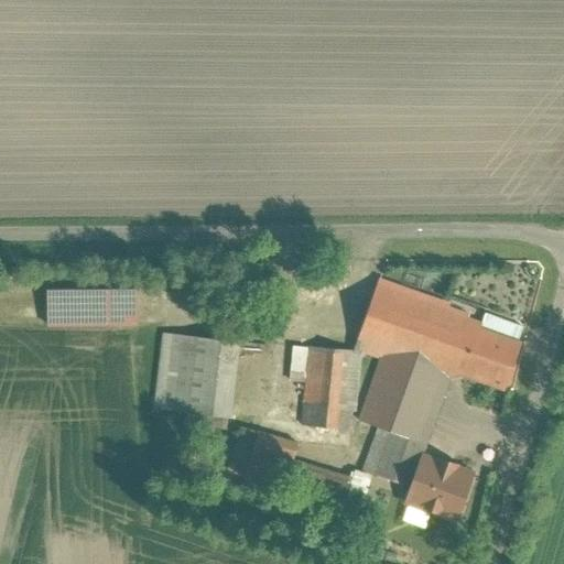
[(477,469),(425,452),(454,370),(502,388),(523,326),(381,277),(356,345),(384,356),(359,432),(375,437),(365,468),(411,484),(404,502),(459,521),(477,469)]
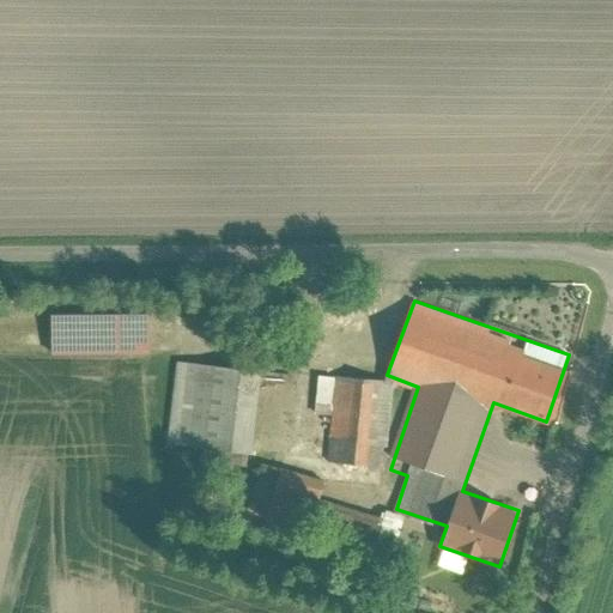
[(150,310),(52,311),(52,350),(150,349),(150,310)]
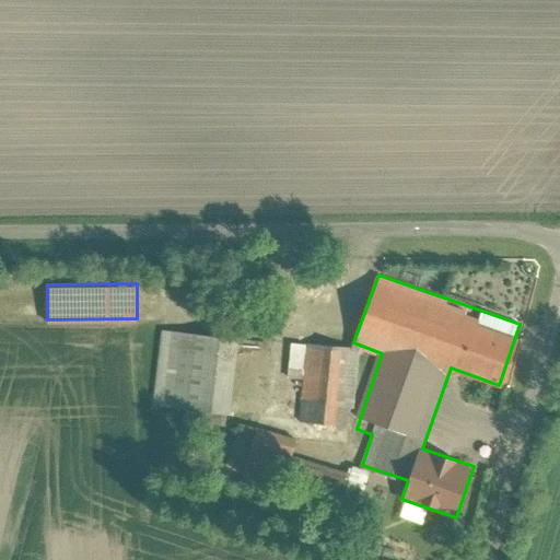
[(229,415),(238,338),(165,329),(155,406),(229,415)]
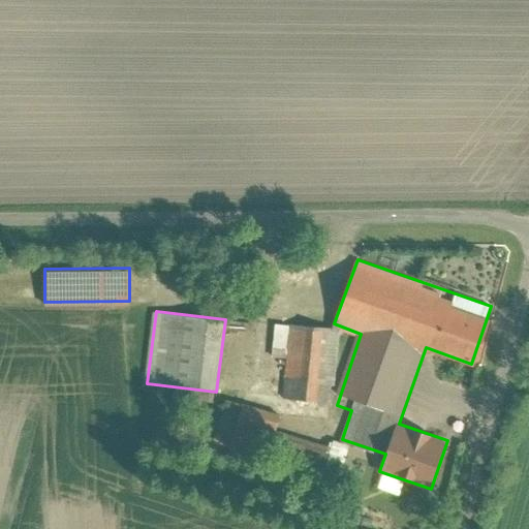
[(336,402),(341,329),(278,323),(275,355),(287,356),(284,398),(336,402)]
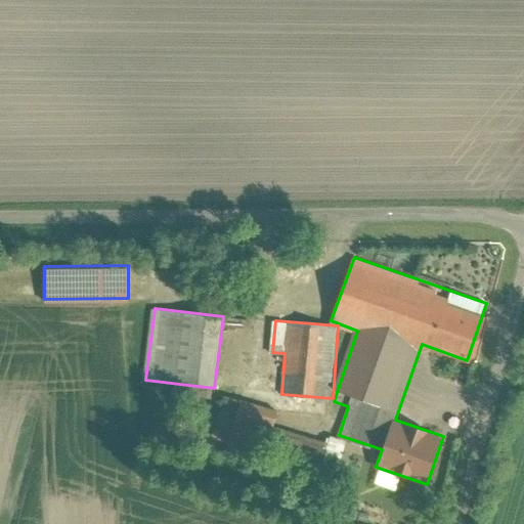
[(223,434),(231,400),(220,398),(212,431),(223,434)]
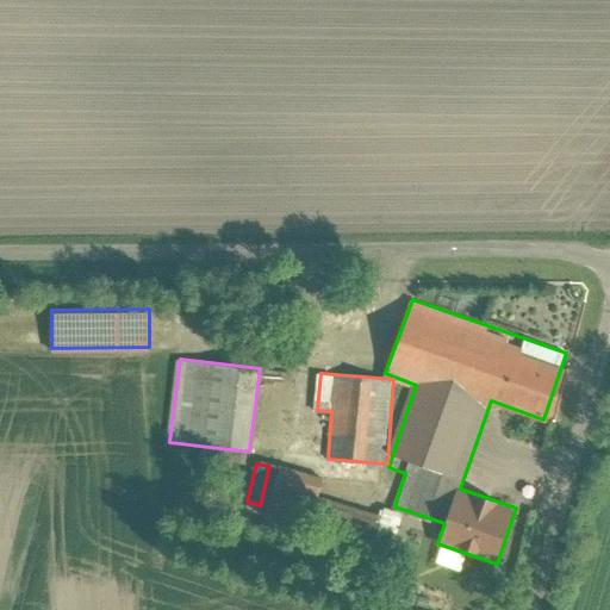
[(271,467),(261,508),(330,522),(328,535),(366,543),(372,514),(312,502),(318,477),(271,467)]
